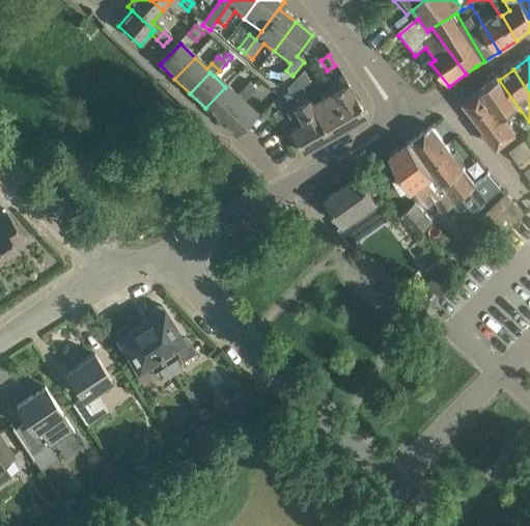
[(303,75),(295,83),(299,92),(309,87),(303,75)]
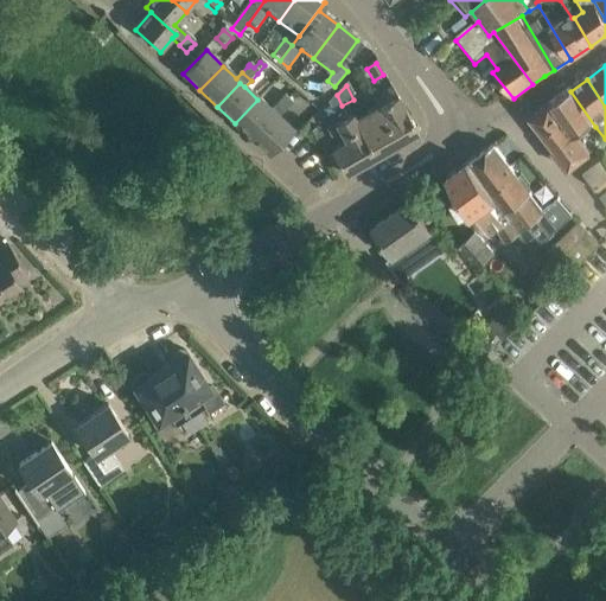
[(376,112),(386,128),(407,116),(393,90),(371,103),(376,112)]
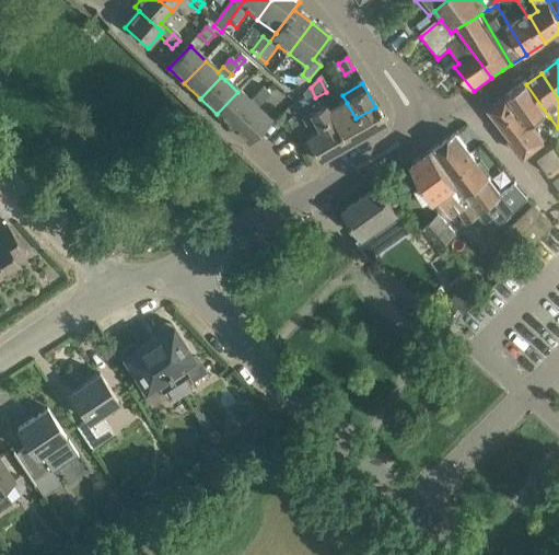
[(557,129),(558,128),(549,117),(526,84),(508,97),(489,111),(510,138),(511,140),(511,139),(525,158),(545,145),(532,126),(547,116),(557,129)]
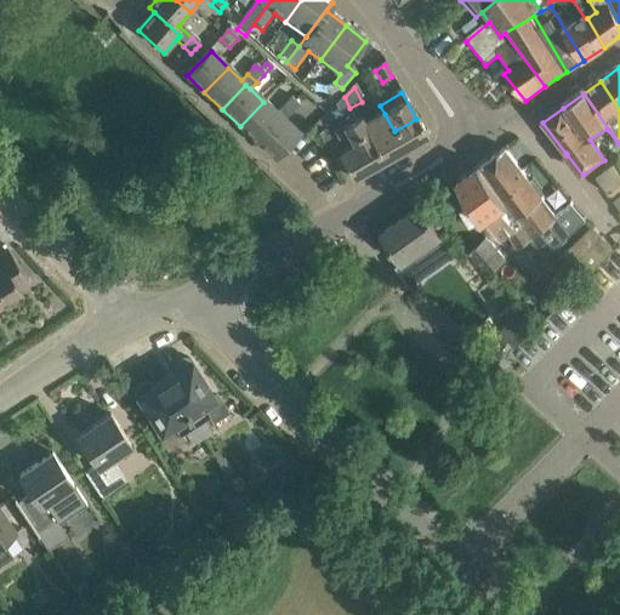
[(350,108),(345,97),(334,108),(337,114),(350,108)]
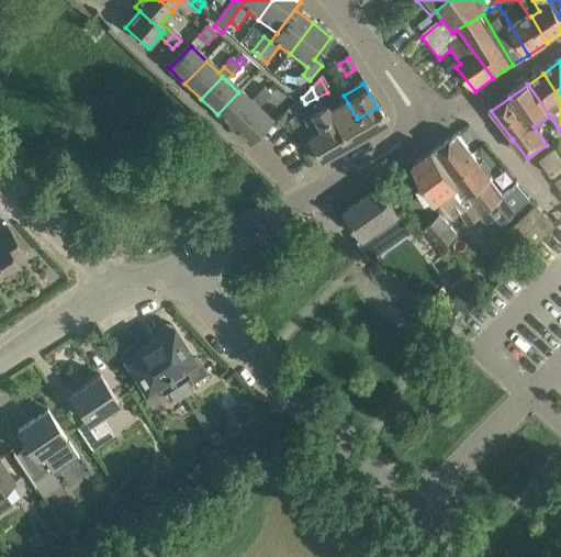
[(256,97),(265,104),(270,98),(266,95),(261,91),(256,97)]
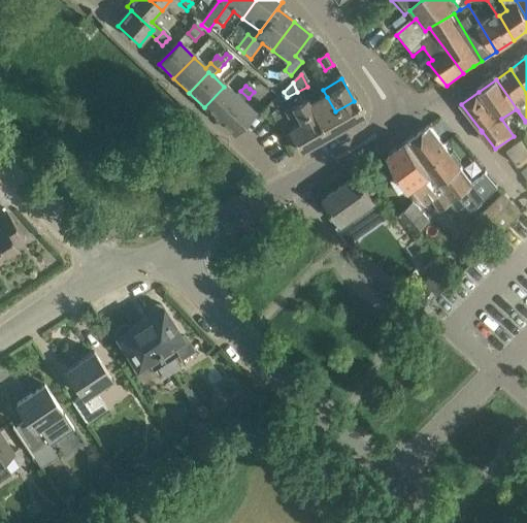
[(204,107),(220,122),(239,101),(242,104),(249,98),(240,91),(235,97),(224,87),(204,107)]
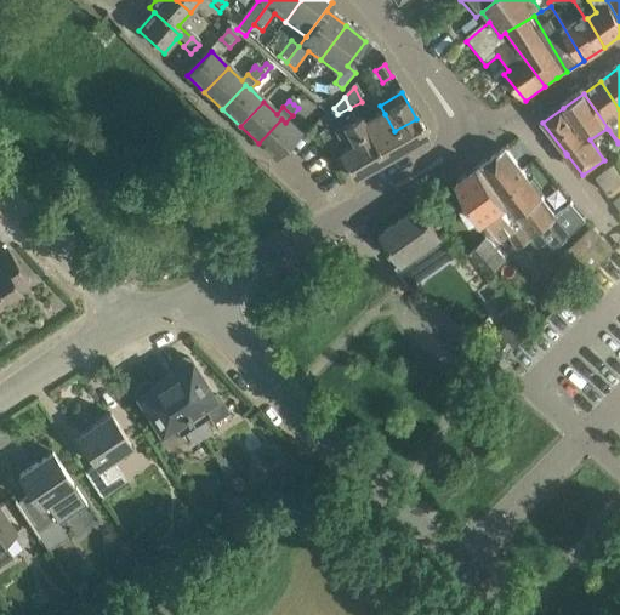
[(385,164),(407,152),(394,131),(385,114),(364,125),(385,164)]
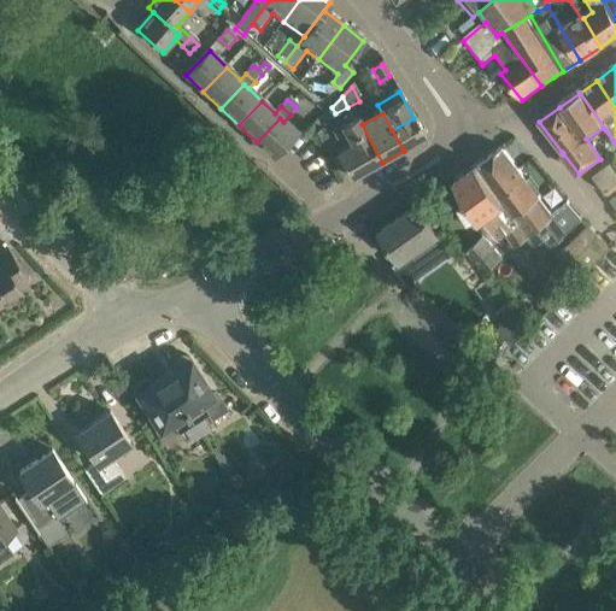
[(280,118),(257,142),(274,159),(298,135),(283,122),(280,118)]
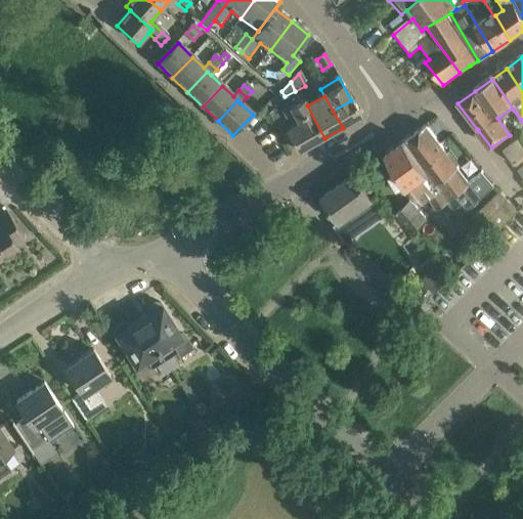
[(361,118),(351,100),(333,111),(343,128),(361,118)]
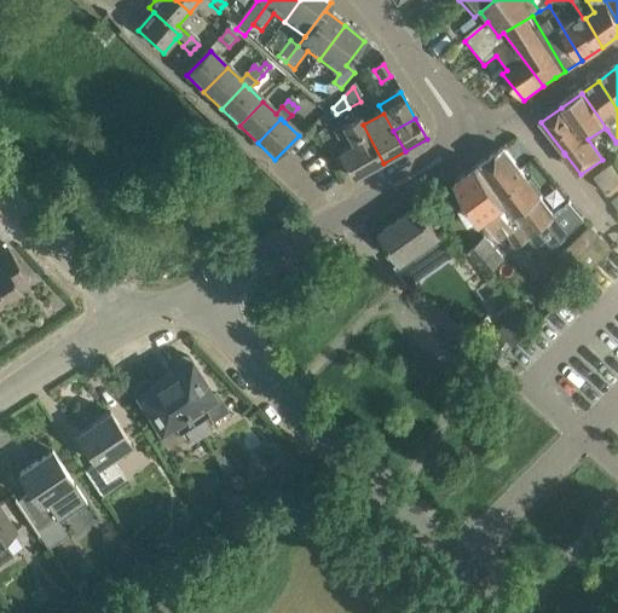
[(383,163),(363,125),(359,120),(333,134),(336,143),(347,137),(353,148),(338,157),(351,181),(383,163)]
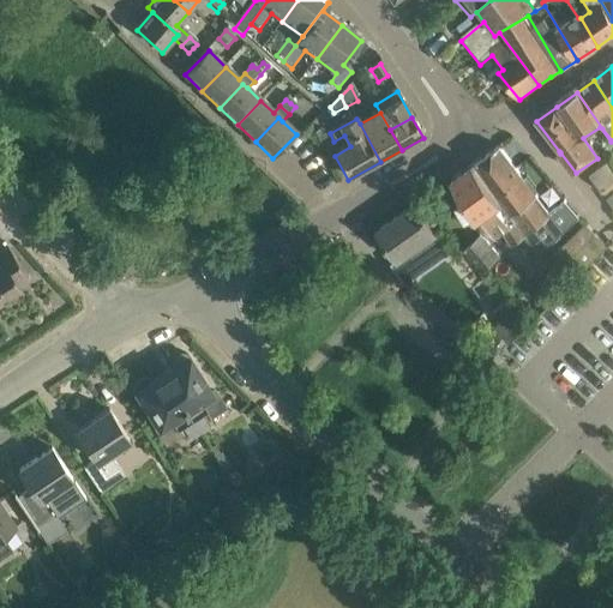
[(499,150),(473,168),(526,239),(540,259),(580,222),(564,205),(551,217),(538,198),(499,150)]
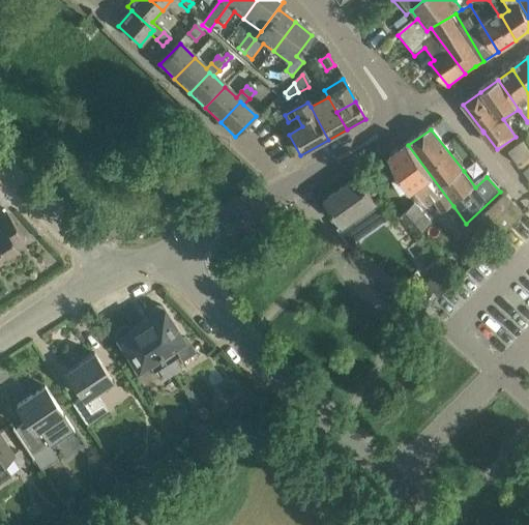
[(528,165),(528,140),(526,137),(506,150),(521,171),(528,165)]
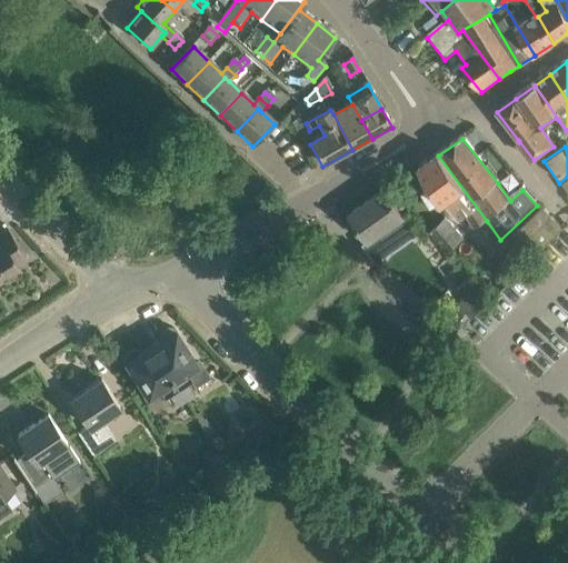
[(419,170),(418,170),(432,192),(420,200),(429,214),(442,207),(446,204),(460,223),(465,220),(474,231),(487,221),(438,156),(419,170)]
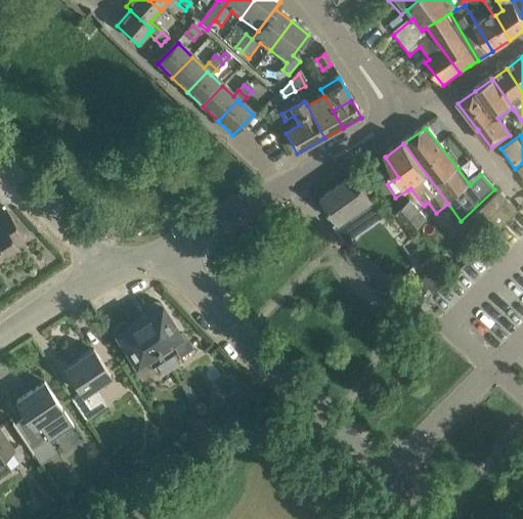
[(374,203),(355,176),(321,201),(339,225),(340,225),(374,203)]
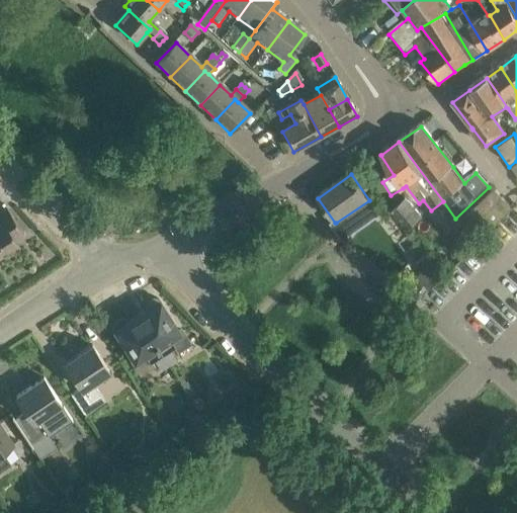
[(477,230),(503,201),(494,193),(467,221),(477,230)]
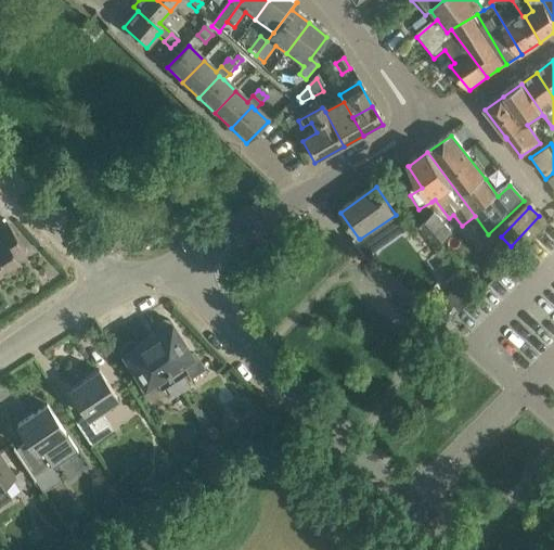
[(539,216),(511,246),(520,255),(533,243),(536,241),(535,241),(550,227),(539,216)]
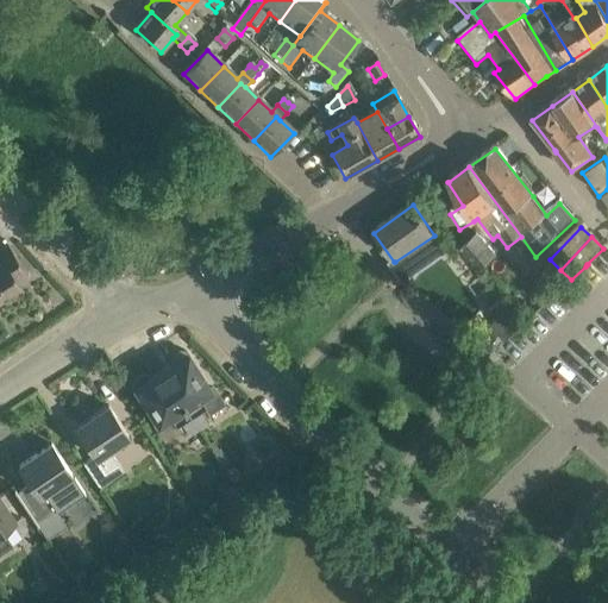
[(493,259),(476,239),(459,253),(477,274),(493,259)]
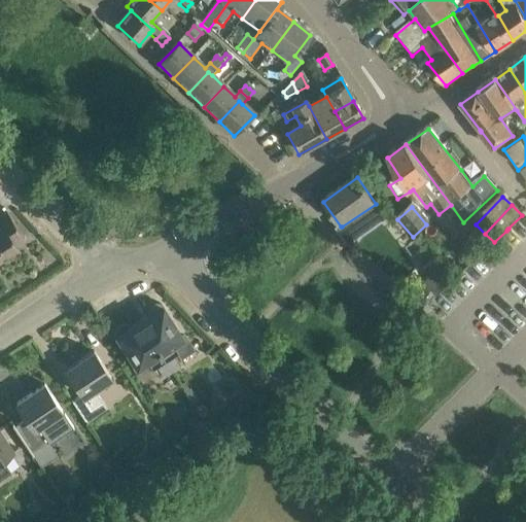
[(0,262),(19,250),(15,245),(23,241),(6,216),(0,220),(0,262)]
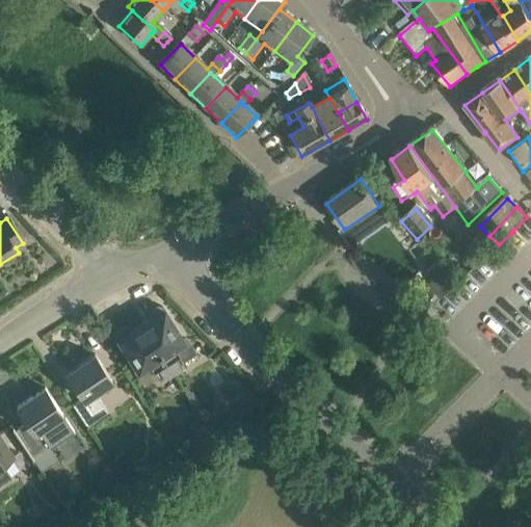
[(444,268),(451,275),(456,270),(450,263),(444,268)]
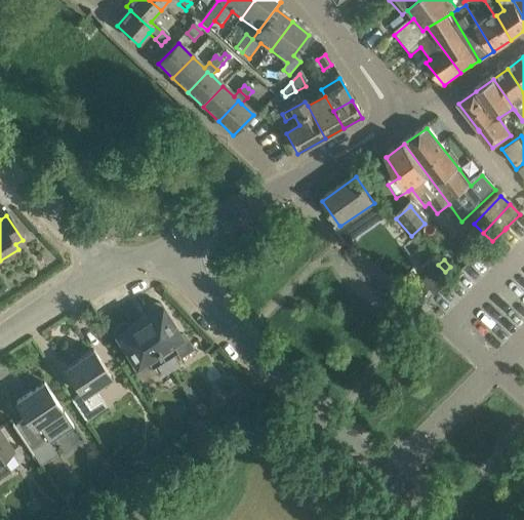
[(452,281),(439,268),(421,284),(435,298),(449,284),(449,285),(451,283),(451,282),(452,281)]
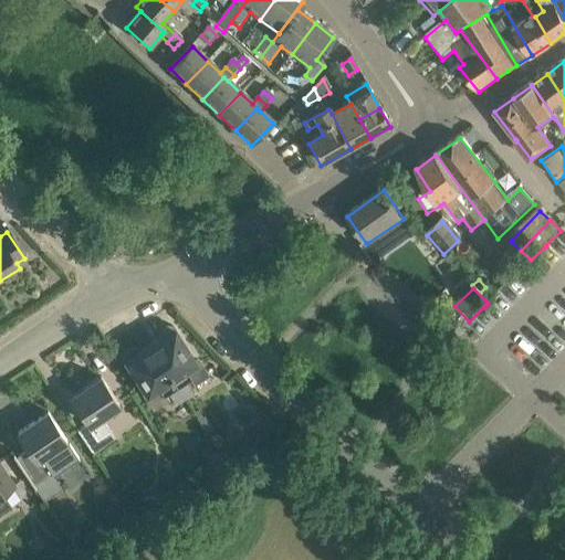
[(160,340),(149,348),(184,400),(190,395),(185,386),(190,382),(191,384),(205,377),(197,363),(195,365),(174,333),(171,330),(168,328),(166,329),(163,330),(160,333),(159,336),(160,339),(160,340)]
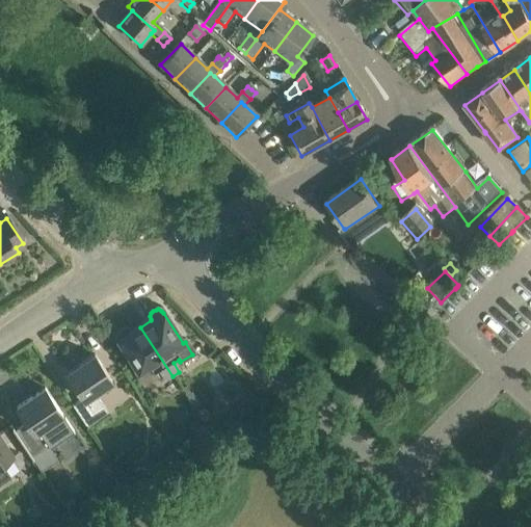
[(173,376),(140,327),(130,334),(128,332),(125,331),(122,331),(120,333),(117,335),(116,338),(117,341),(132,364),(137,373),(136,374),(143,386),(156,377),(154,375),(158,372),(164,381),(173,376)]
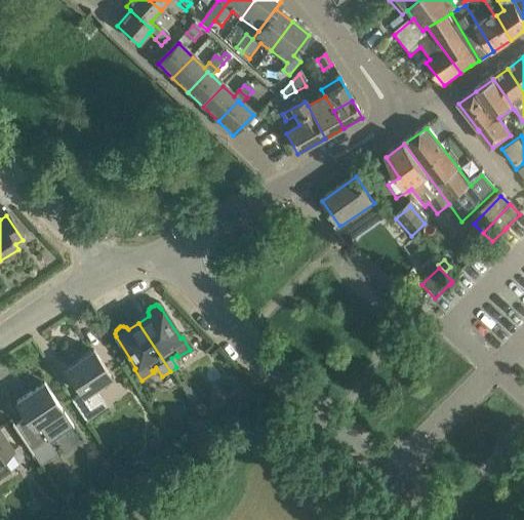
[(110,378),(92,353),(66,371),(81,395),(70,402),(84,423),(105,408),(92,390),(110,378)]
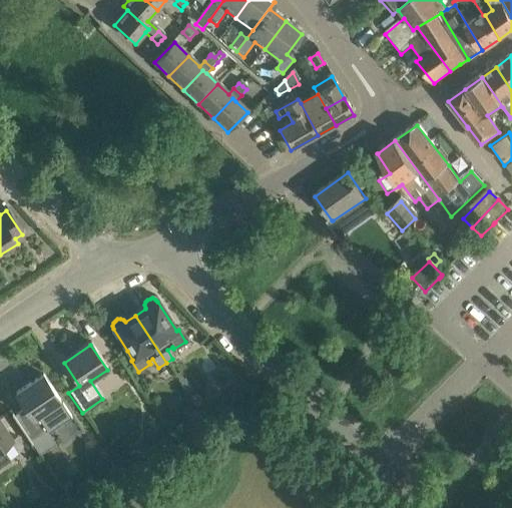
[(12,416),(11,416),(39,457),(54,446),(46,434),(70,418),(43,377),(15,396),(25,411),(14,419),(12,416)]
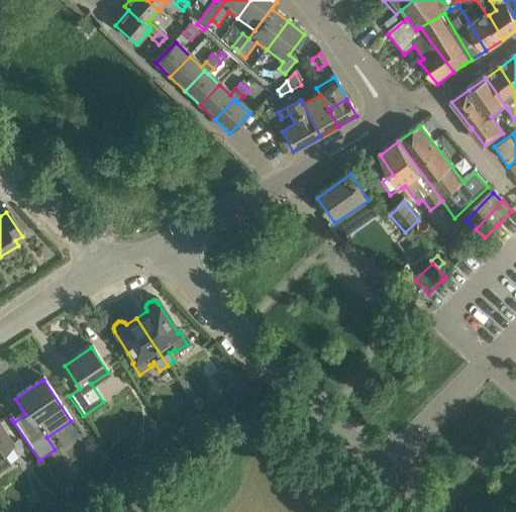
[(0,473),(10,467),(2,453),(12,446),(0,428),(0,473)]
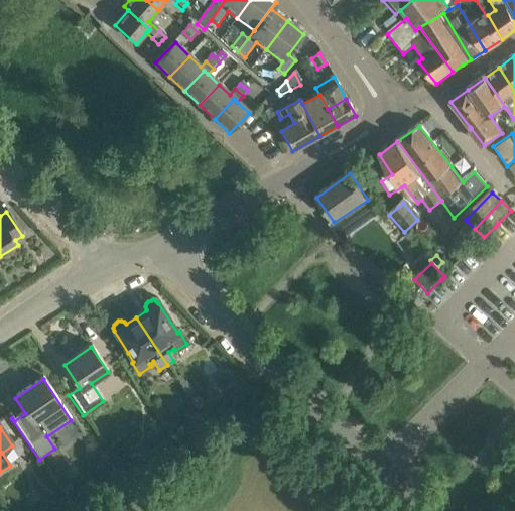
[(76,498),(70,487),(61,491),(69,502),(76,498)]
